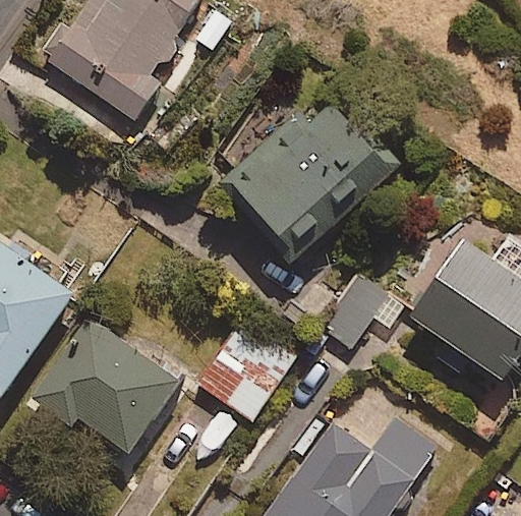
[(234,16),(210,0),(82,0),(44,57),(166,142),(200,93),(161,65),(184,33),(211,51),(234,16)]
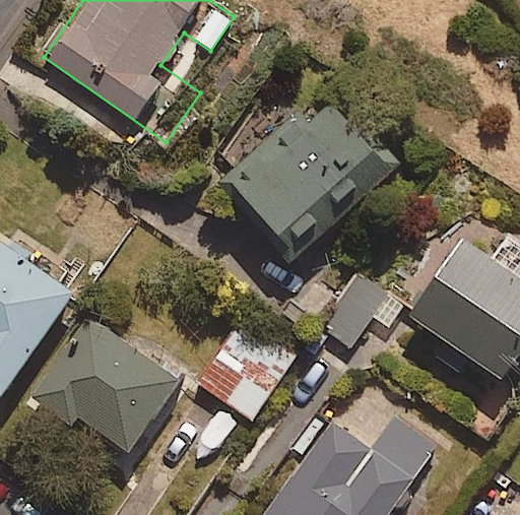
[(396,164),(322,85),(218,183),(293,261),(396,164)]
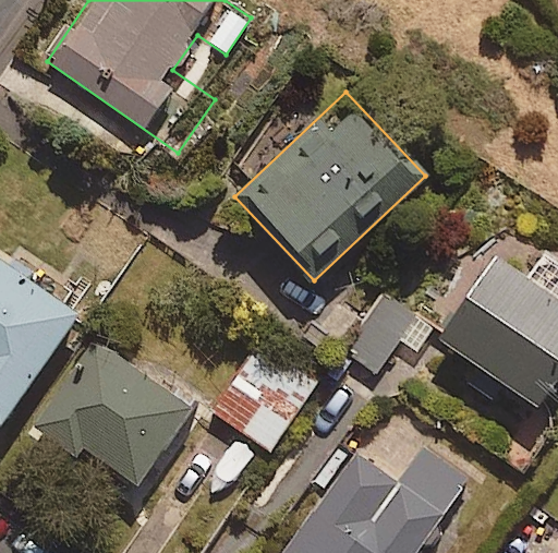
[(492,399),(505,380),(542,405),(557,381),(557,263),(546,255),(530,279),(493,254),(437,333),(477,361),(464,380),(492,399)]
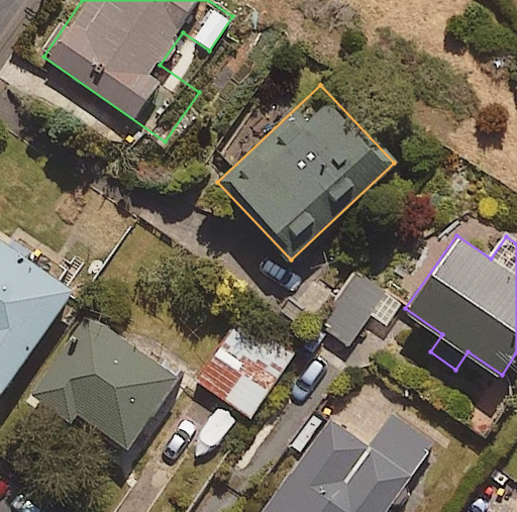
[(69,288),(0,241),(0,388),(1,389),(69,288)]
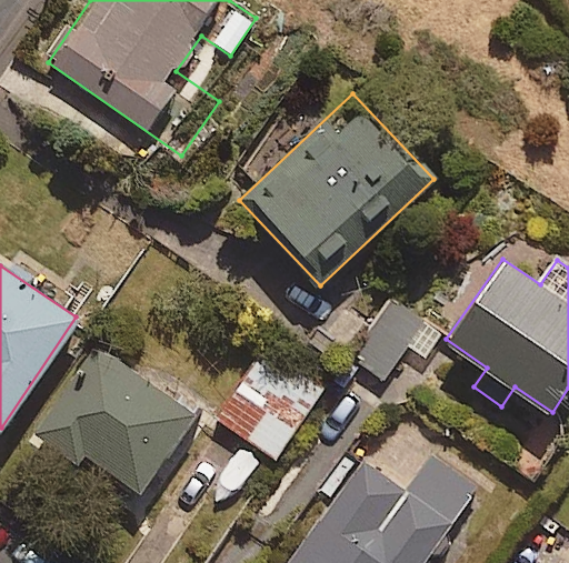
[(440,338),(391,303),(351,362),(382,384),(407,349),(425,360),(440,338)]
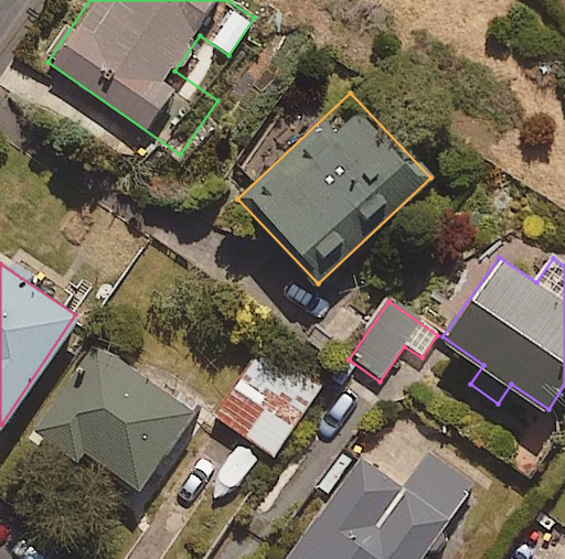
[(196,414),(95,342),(34,428),(72,455),(80,444),(144,490),(196,414)]
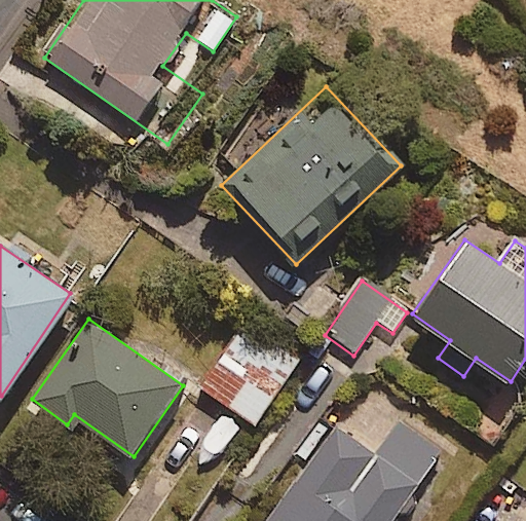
[(297,364),(242,326),(199,387),(254,425),(297,364)]
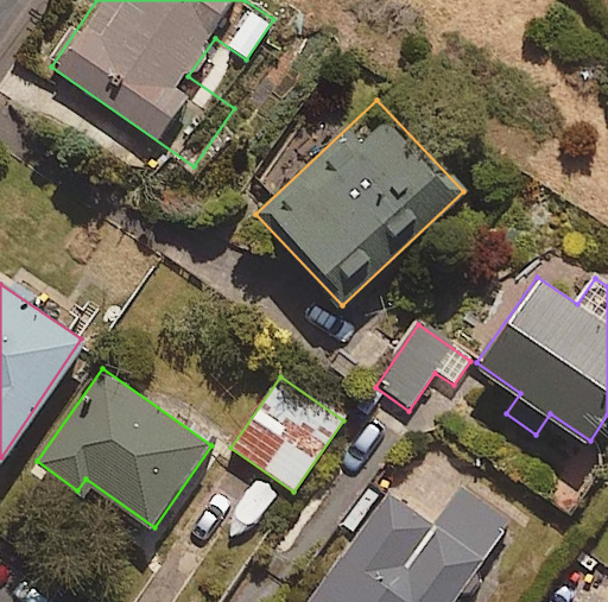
[(454,601),(511,519),(462,485),(432,526),(384,492),(306,601),(454,601)]
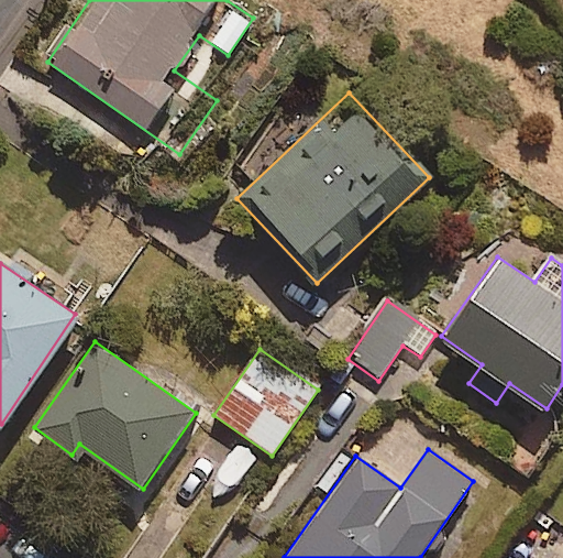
All buildings are outlined.
